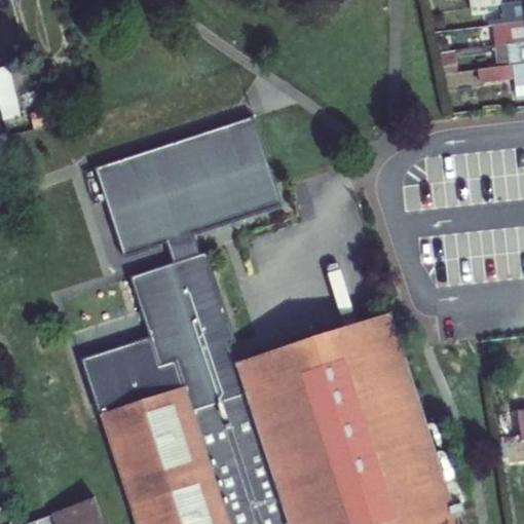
[(523,21),(523,0),(500,3),(502,19),(487,20),(488,26),(491,26),(502,24),(523,21)]
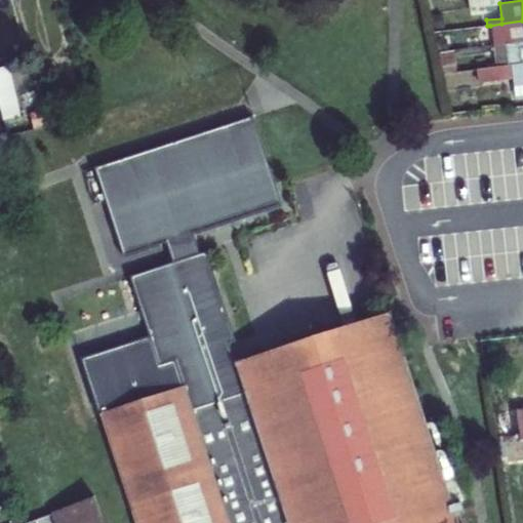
[(442,26),(440,12),(430,14),(433,28),(442,26)]
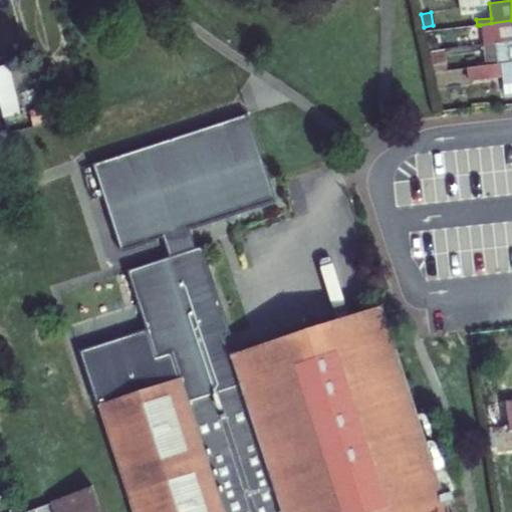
[(511,40),(511,20),(491,23),(480,25),(482,45),(494,43),(511,40)]
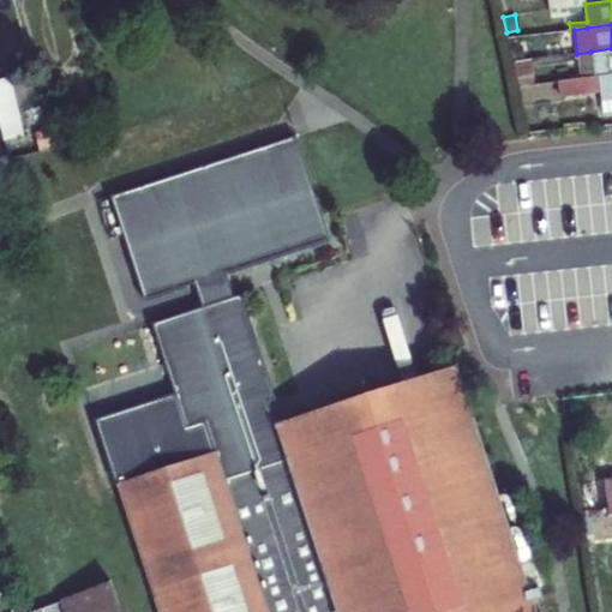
[(522,55),(520,42),(509,45),(511,57),(522,55)]
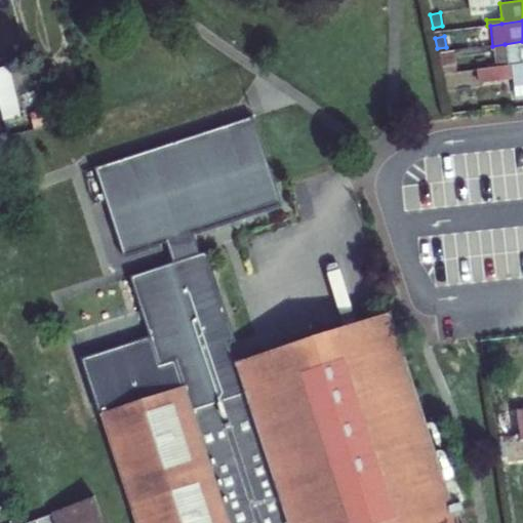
[(522,41),(505,44),(507,65),(510,65),(522,63),(522,41)]
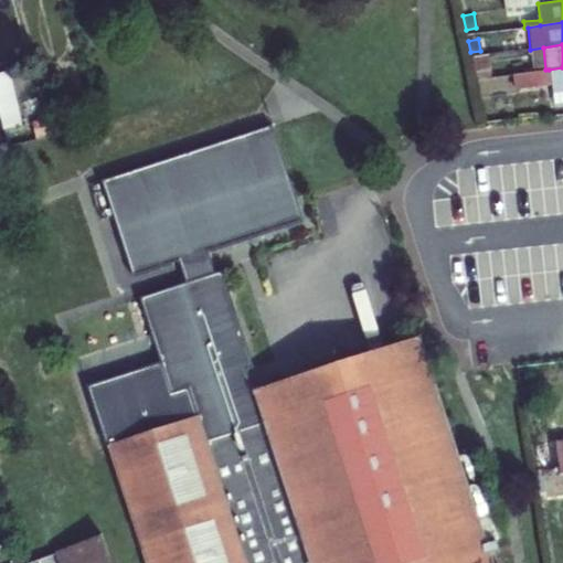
[(545,70),(543,48),(530,50),(533,72),(545,70)]
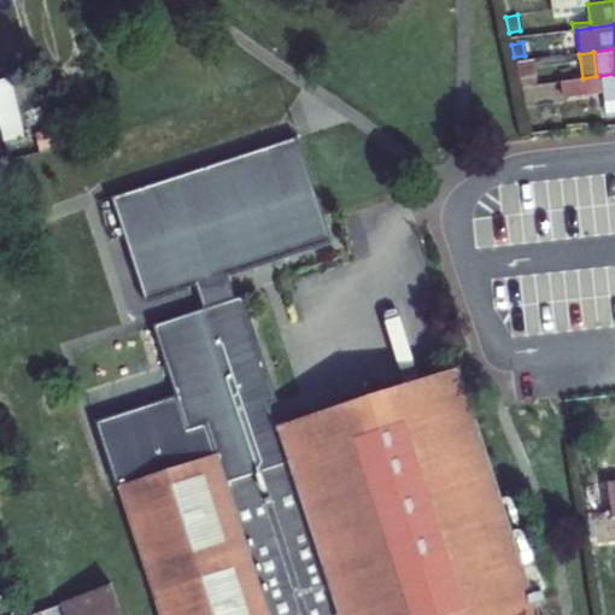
[(528,60),(513,63),(515,81),(531,77),(528,60)]
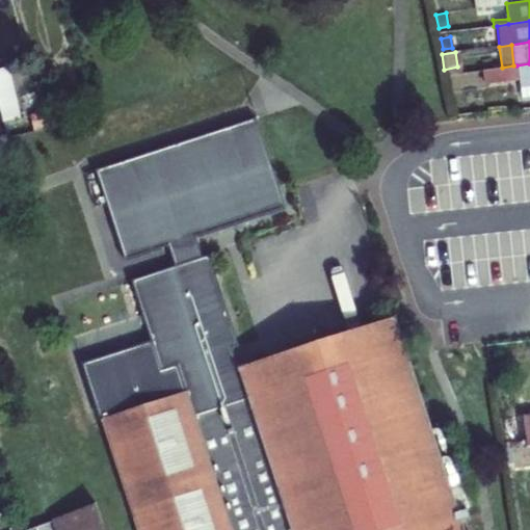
[(529,63),(517,65),(518,78),(520,97),(529,95),(529,63)]
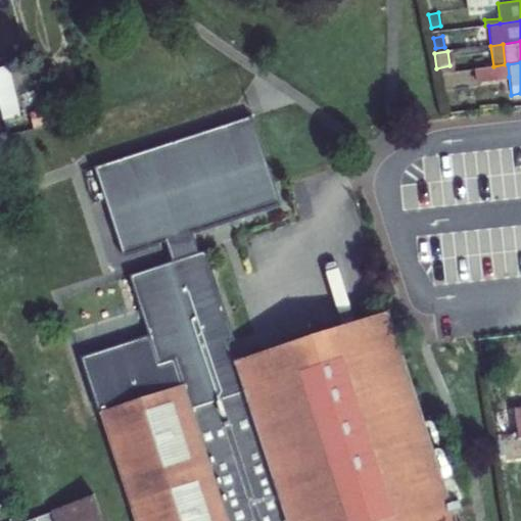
[(475,81),(509,77),(508,64),(505,64),(493,66),(474,68),(475,81)]
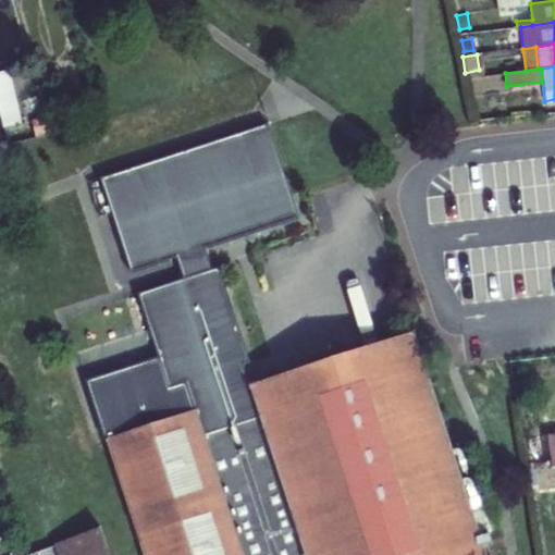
[(46,115),(32,119),(35,134),(49,131),(46,115)]
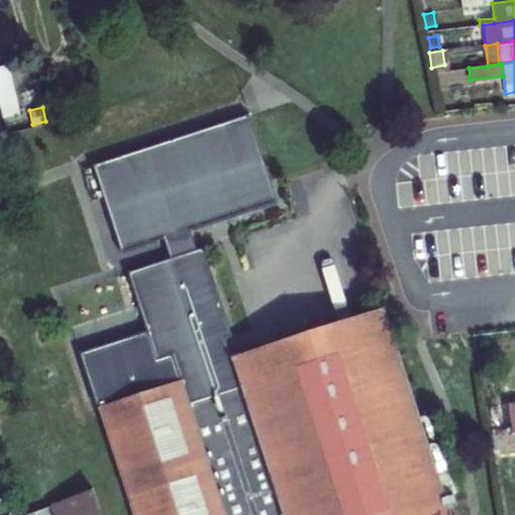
[(447,514),(380,309),(232,357),(225,338),(232,335),(203,246),(197,249),(191,230),(278,201),(268,173),(248,113),(93,165),(121,252),(164,238),(171,258),(127,272),(146,330),(79,352),(97,407),(99,407),(133,514),(447,514)]
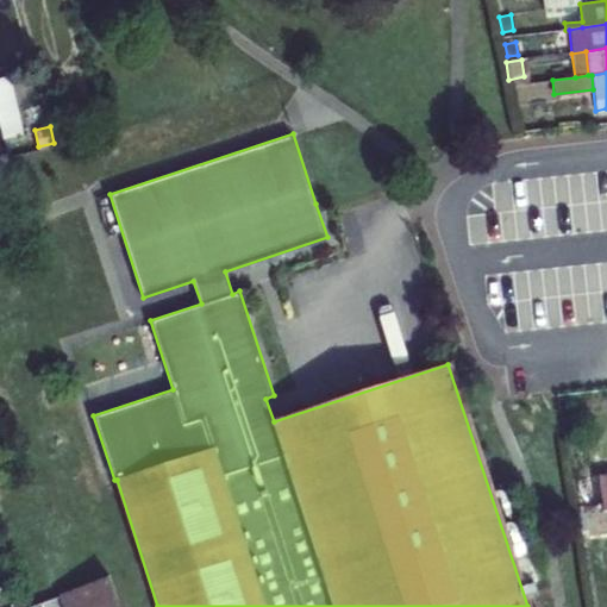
[(606,473),(596,475),(601,512),(606,511),(606,473)]
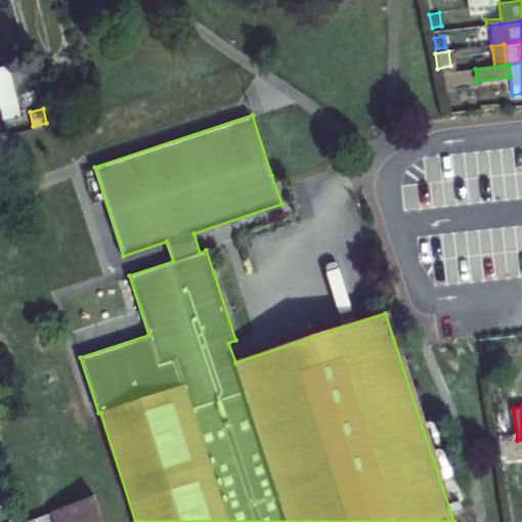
[(101,521),(92,497),(51,512),(54,521),(101,521)]
